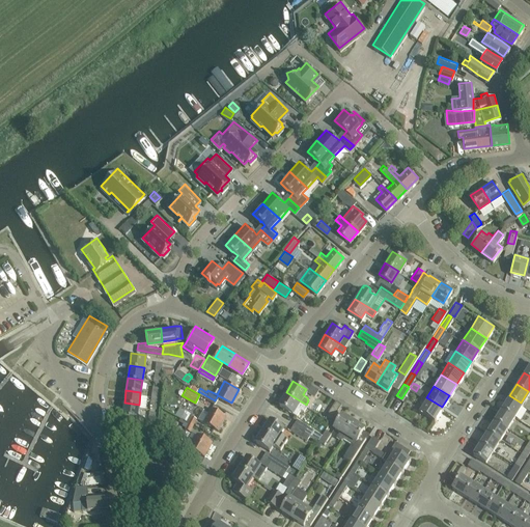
[(306,405),(286,392),(279,403),(293,412),(293,411),(296,414),(300,407),(303,409),(306,405)]
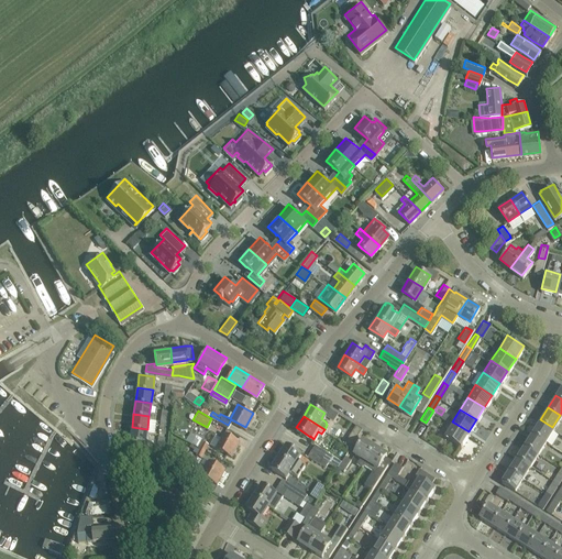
[(469,431),(452,422),(448,418),(444,424),(449,426),(443,435),(460,445),(469,431)]
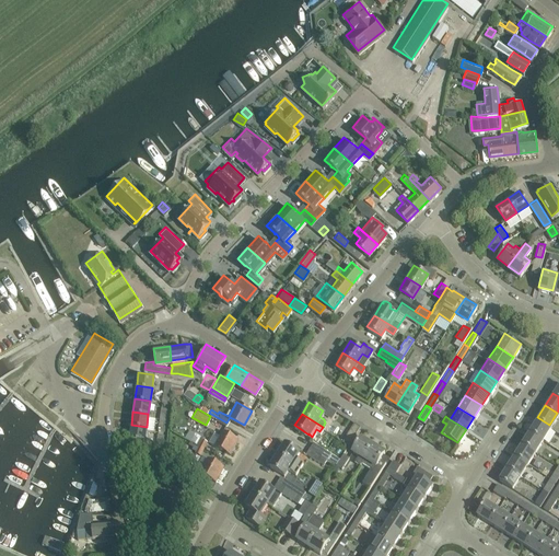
[(537,417),(530,429),(542,437),(549,425),(537,417)]
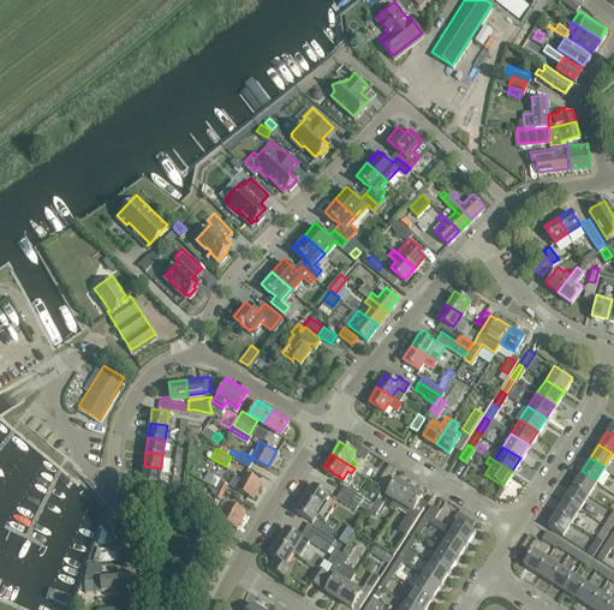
[(375,482),(382,485),(395,465),(388,460),(375,482)]
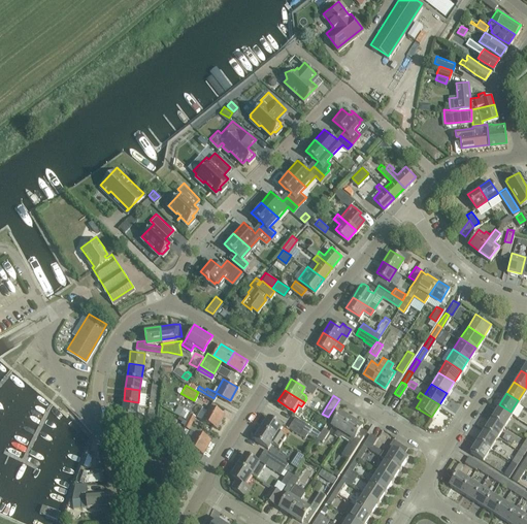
[(138,402),(124,400),(122,413),(136,415),(138,402)]
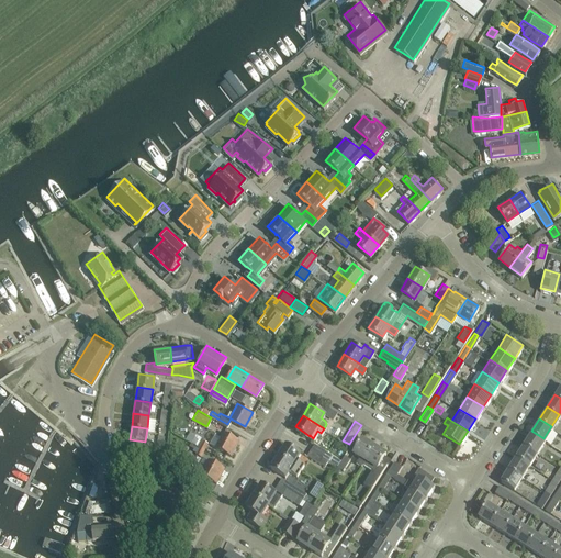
[(214,444),(229,453),(238,438),(228,433),(223,430),(214,444)]
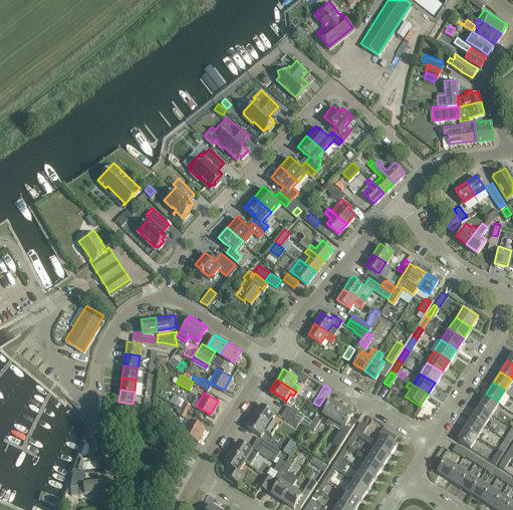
[(486,394),(479,405),(490,412),(497,401),(486,394)]
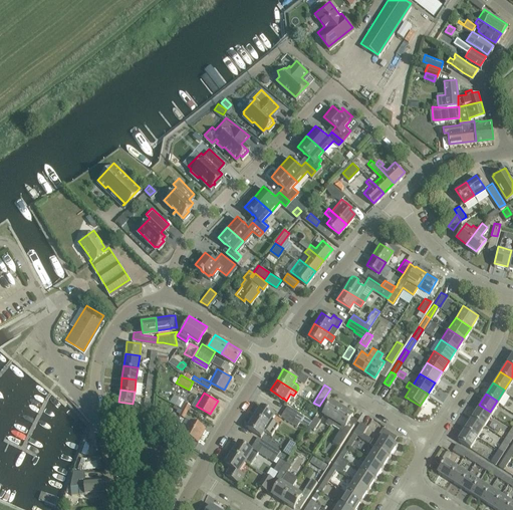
[(333,418),(333,419),(341,406),(331,399),(322,412),(328,415),(324,421),(329,424),(330,422),(333,418)]
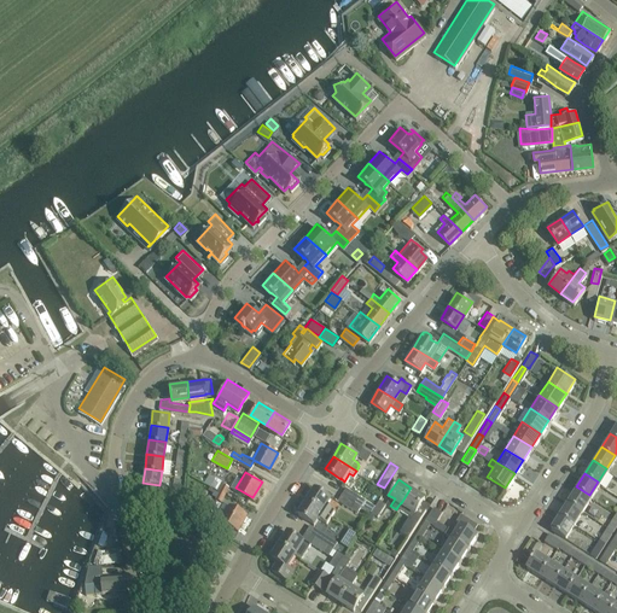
[(222,480),(217,488),(225,491),(228,484),(222,480)]
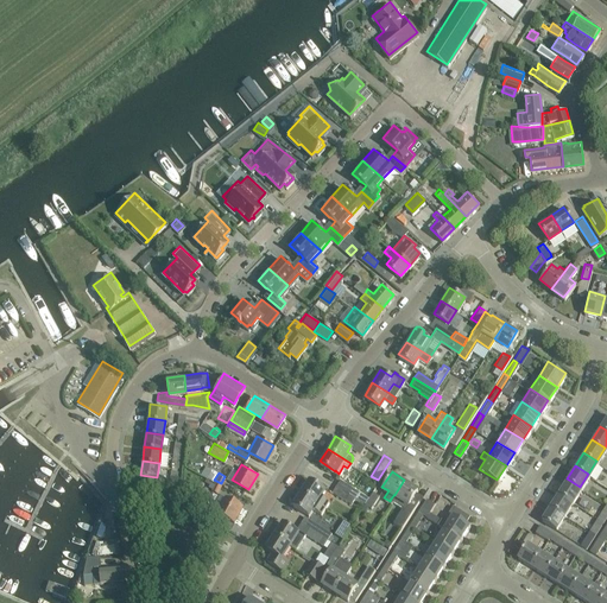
[(309,477),(301,490),(324,506),(329,499),(321,494),(326,488),(318,484),(309,477)]
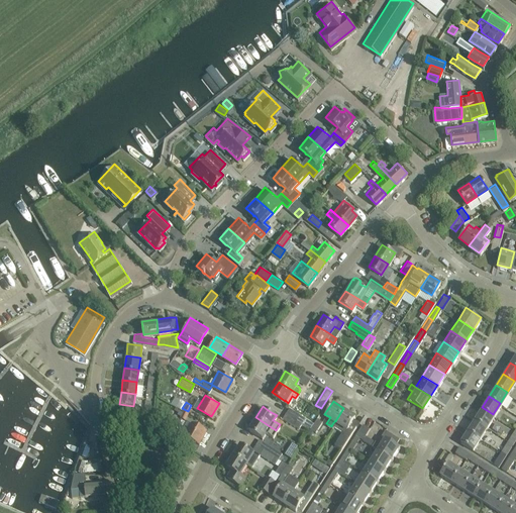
[(285,411),(309,427),(313,421),(289,406),(285,411)]
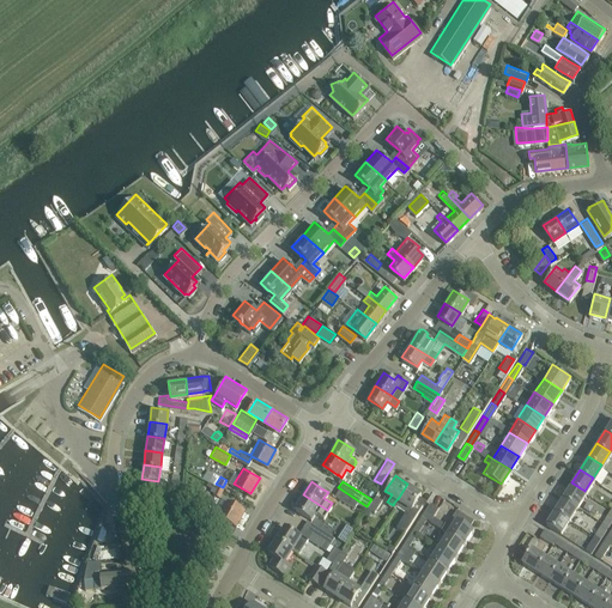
[(571,482),(563,496),(576,504),(585,491),(571,482)]
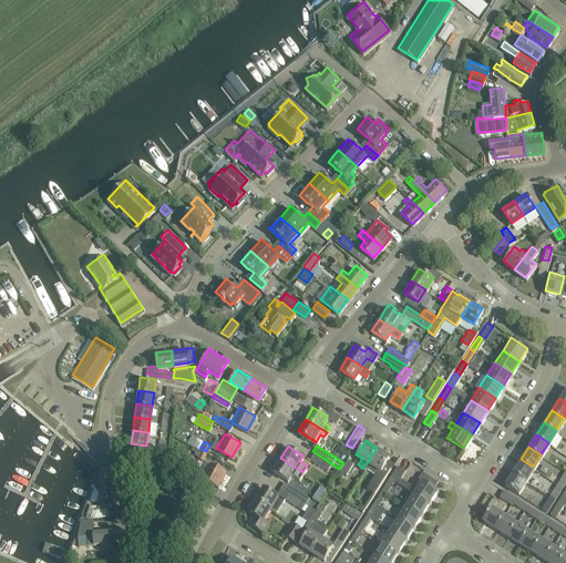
[(197,453),(196,454),(203,458),(206,451),(199,448),(199,449),(197,453)]
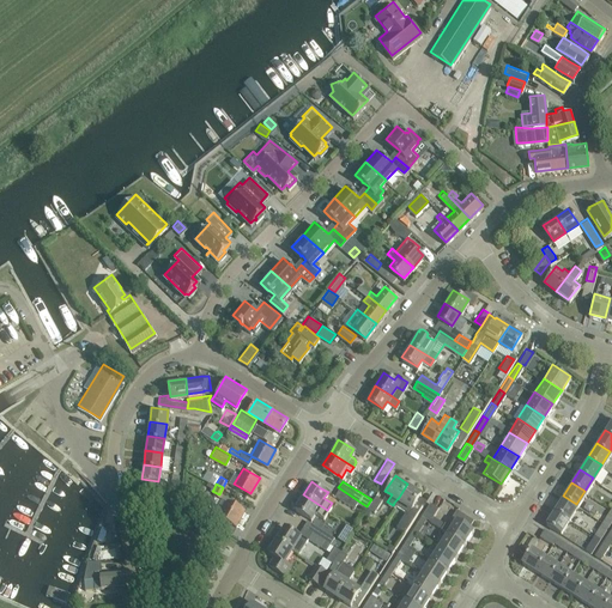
[(398,498),(394,503),(405,510),(404,511),(397,524),(405,529),(412,517),(422,503),(416,499),(420,491),(407,484),(398,499),(398,498)]
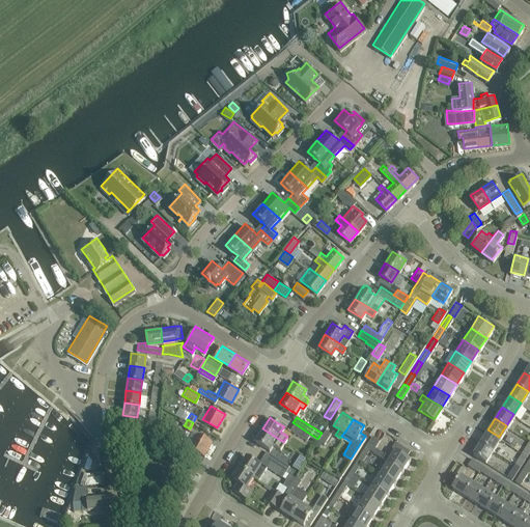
[(317,439),(293,422),(289,428),(306,439),(309,434),(317,439)]
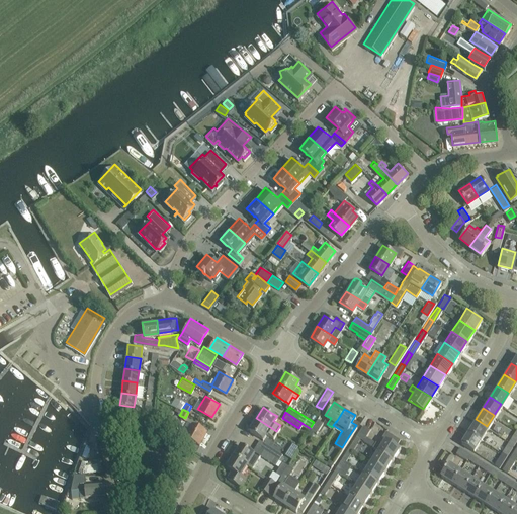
[(317,417),(314,422),(310,428),(316,431),(323,420),(317,417)]
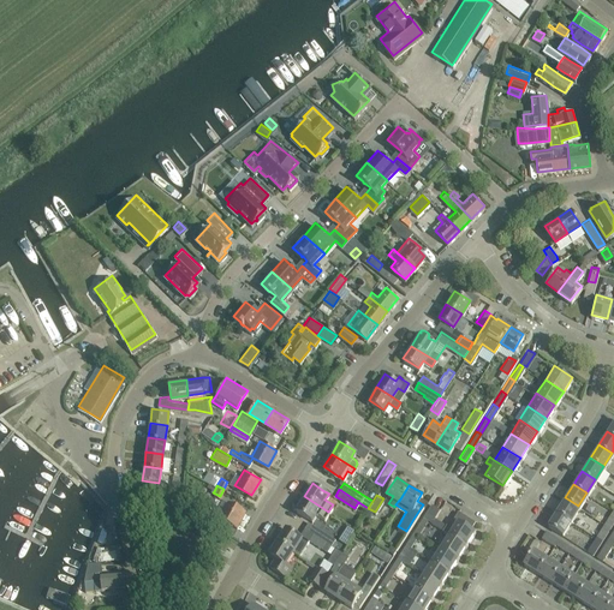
[(298,500),(294,507),(297,508),(296,509),(307,515),(313,519),(316,513),(322,518),(322,516),(325,518),(328,512),(304,496),(300,502),(298,500)]
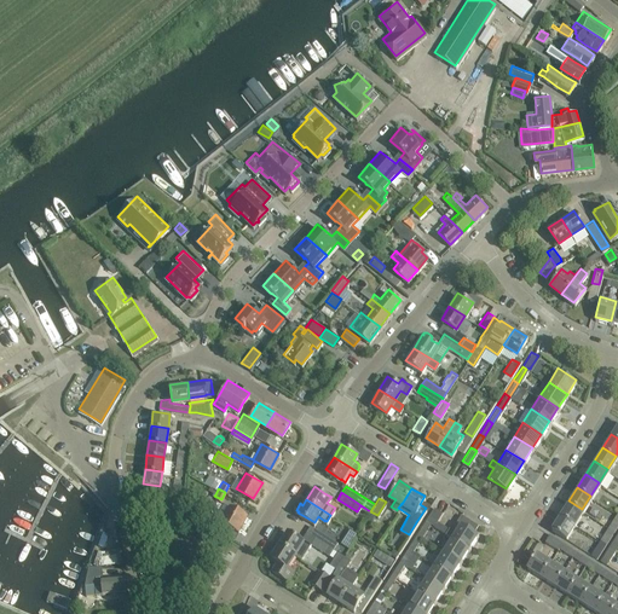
[(569,500),(560,514),(573,522),(582,509),(569,500)]
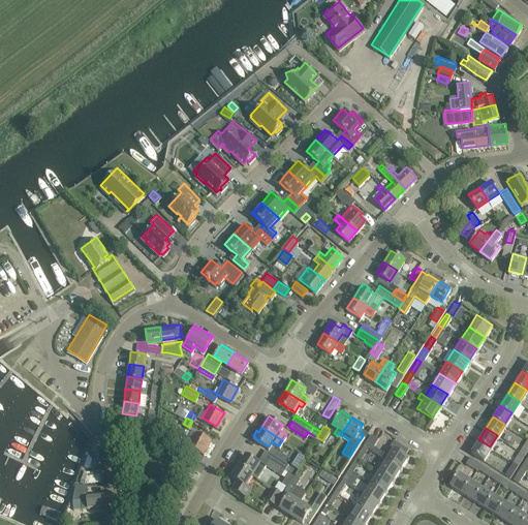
[(188,443),(203,452),(210,438),(195,430),(188,443)]
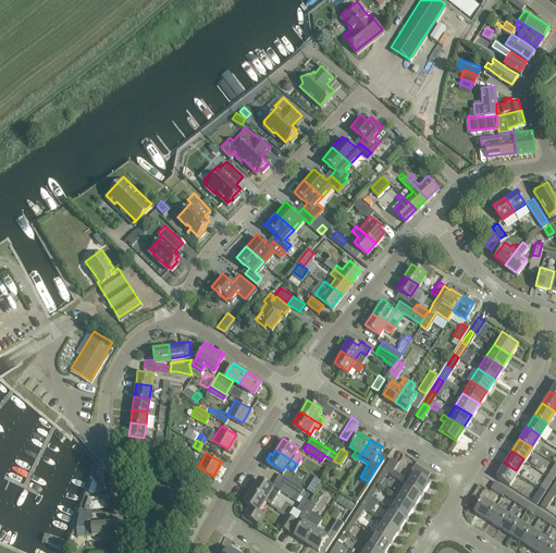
[(384,464),(383,466),(386,469),(390,471),(393,467),(397,459),(391,454),(384,464)]
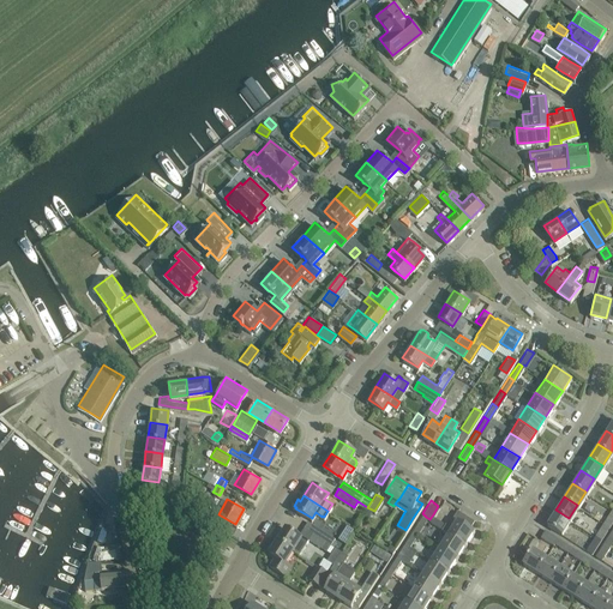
[(440,526),(448,531),(464,542),(474,529),(469,525),(474,518),(457,507),(452,516),(456,518),(451,525),(445,520),(440,526)]
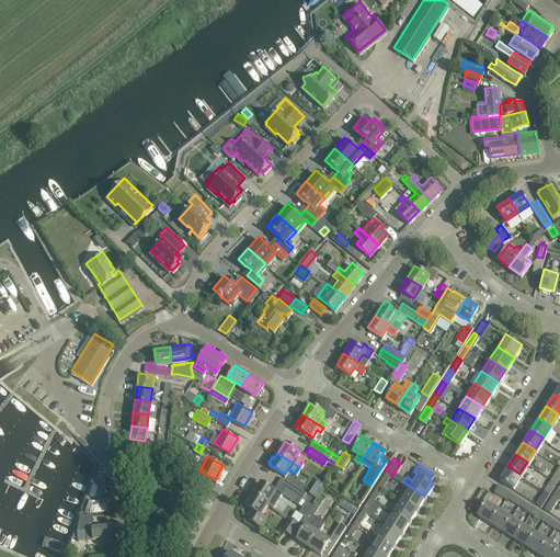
[(559,465),(558,464),(550,476),(555,479),(559,472),(559,465)]
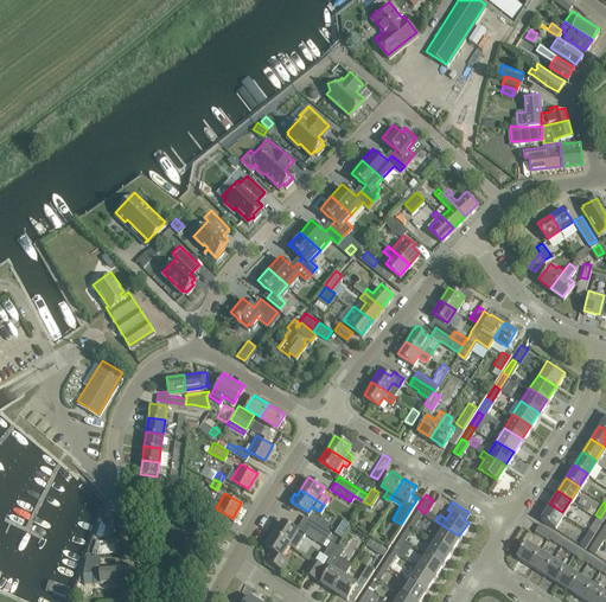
[(562,512),(549,504),(541,517),(554,525),(562,512)]
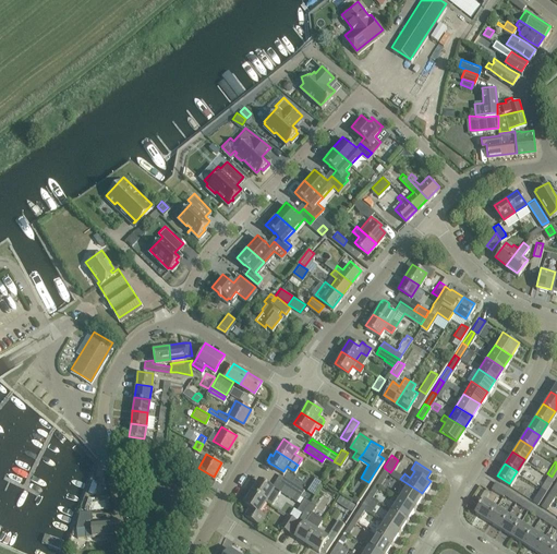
[(379,482),(387,470),(384,467),(375,479),(379,482)]
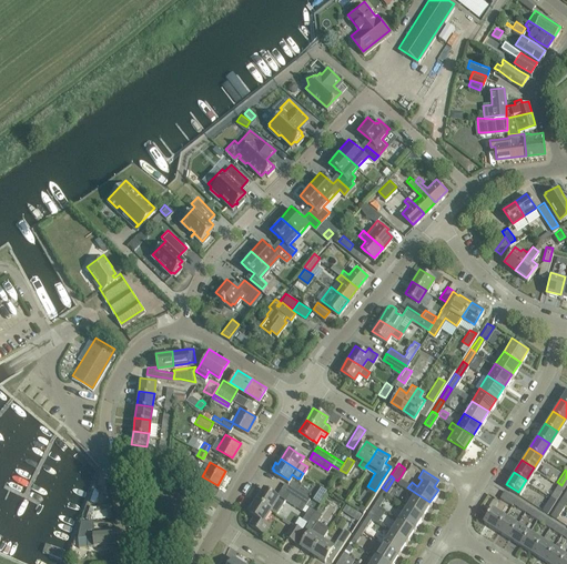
[(538,487),(554,497),(562,485),(557,482),(549,494),(538,487)]
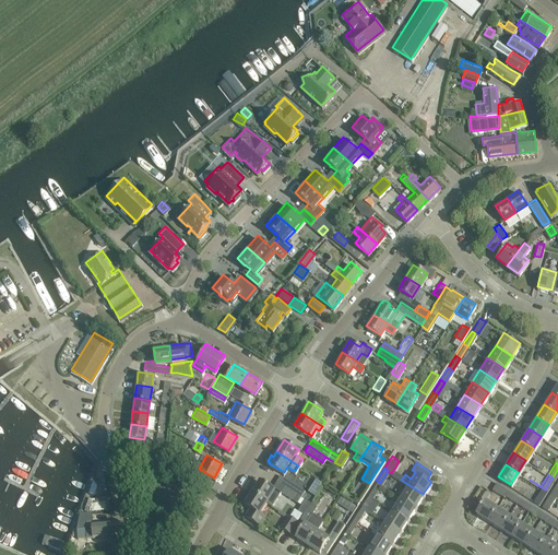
[(259,479),(252,491),(266,499),(271,503),(279,491),(274,488),(269,484),(259,479)]
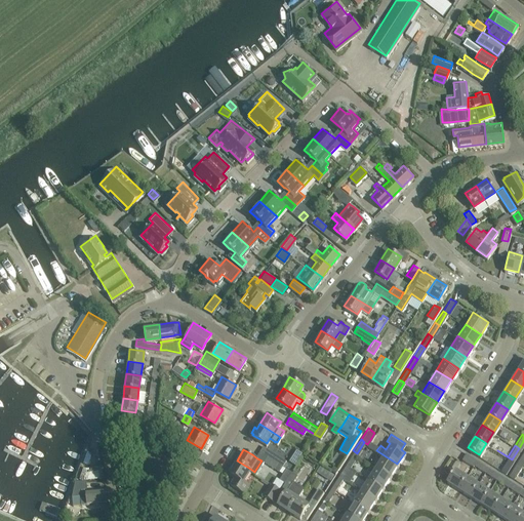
[(270,449),(267,454),(282,464),(285,458),(270,449)]
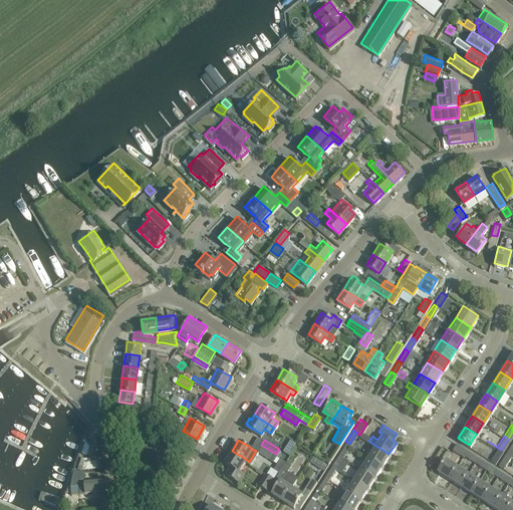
[(342,455),(349,444),(345,441),(338,452),(342,455)]
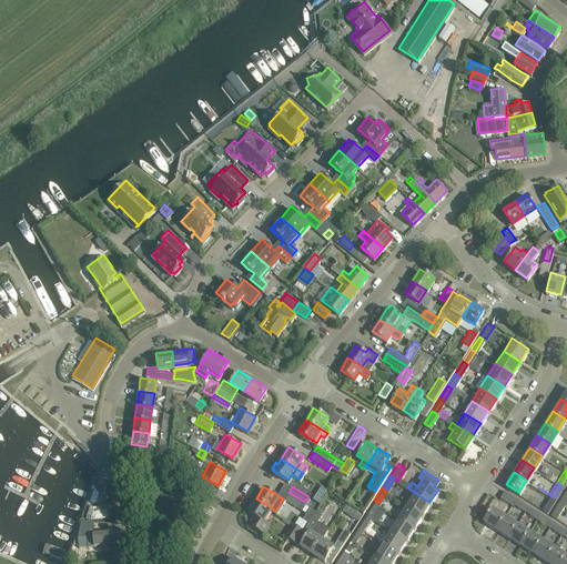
[(512,502),(513,501),(516,495),(504,487),(499,494),(512,502)]
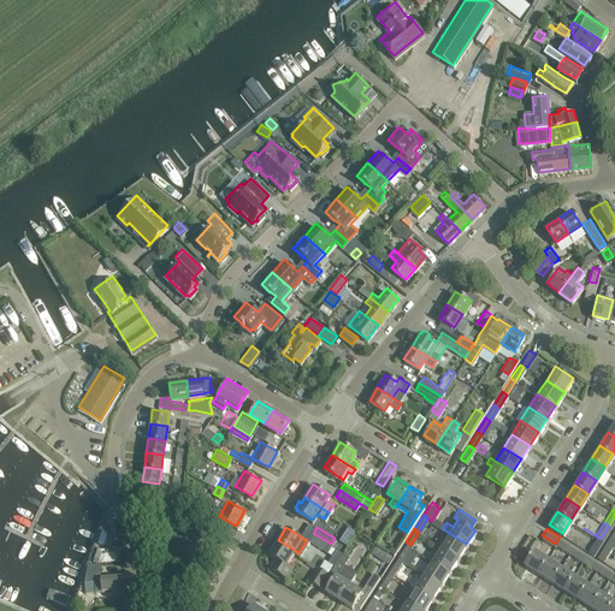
[(601,539),(584,528),(575,541),(587,549),(592,552),(601,539)]
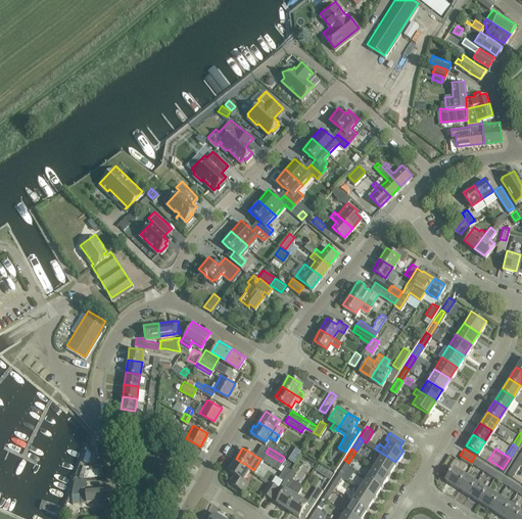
[(281,462),(266,453),(263,458),(278,467),(281,462)]
